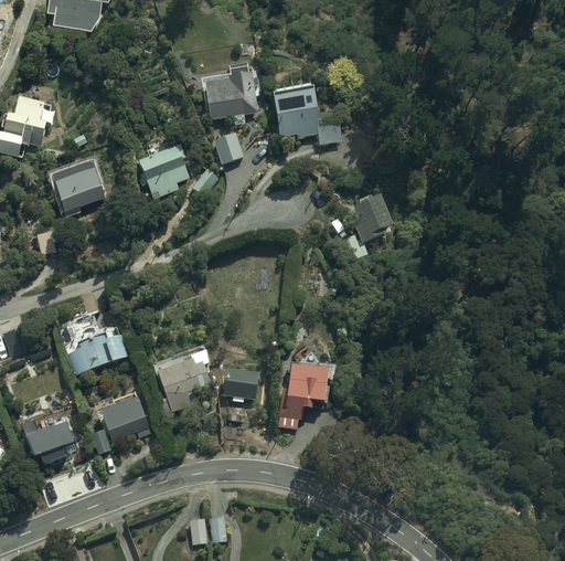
[(50,0),(48,11),(56,13),(55,23),(93,30),(102,17),(103,1),(110,2),(112,0),(50,0)]
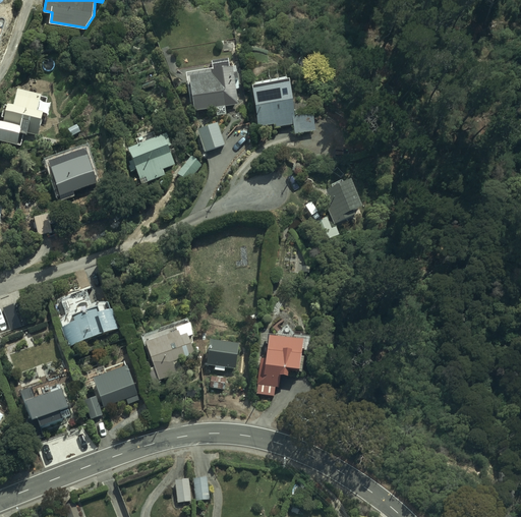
[(233,64),(233,63),(186,69),(189,94),(193,94),(195,109),(217,107),(218,114),(228,113),(227,105),(239,103),(236,77),(239,76),(237,64),(233,64)]
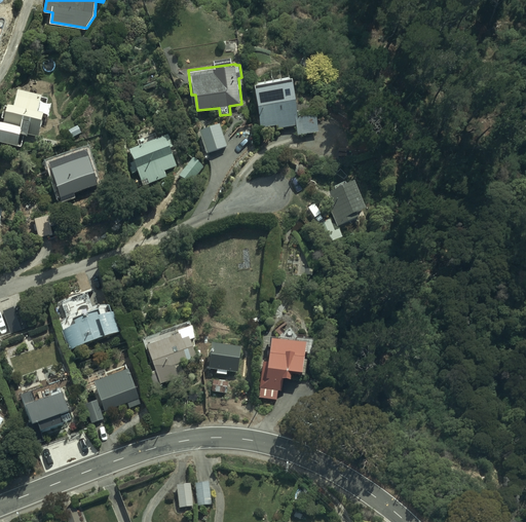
[(290,76),(253,81),(260,125),(277,123),(277,126),(295,124),(297,135),(317,132),(314,112),(295,115),(290,76)]
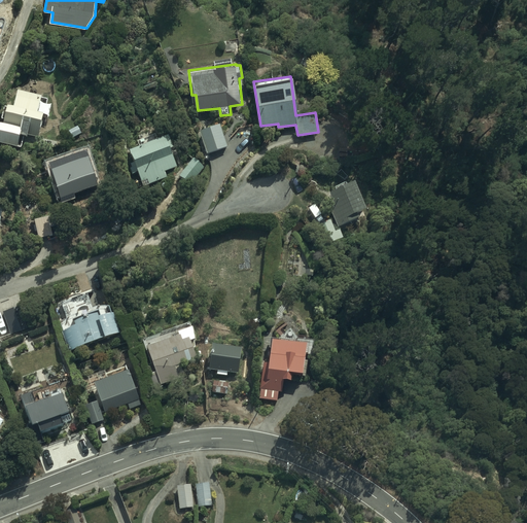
[(43,93),(19,88),(15,102),(9,101),(8,104),(6,103),(3,115),(6,115),(5,119),(2,119),(0,126),(0,140),(23,145),(26,133),(39,136),(41,128),(46,129),(51,105),(47,104),(48,98),(42,96),(43,93)]
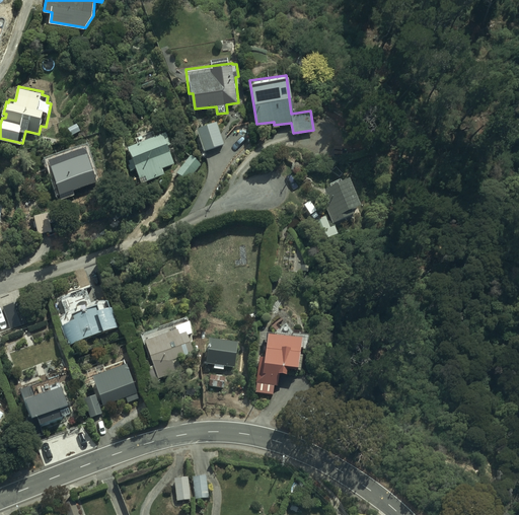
[(215,121),(195,127),(203,149),(223,143),(215,121)]
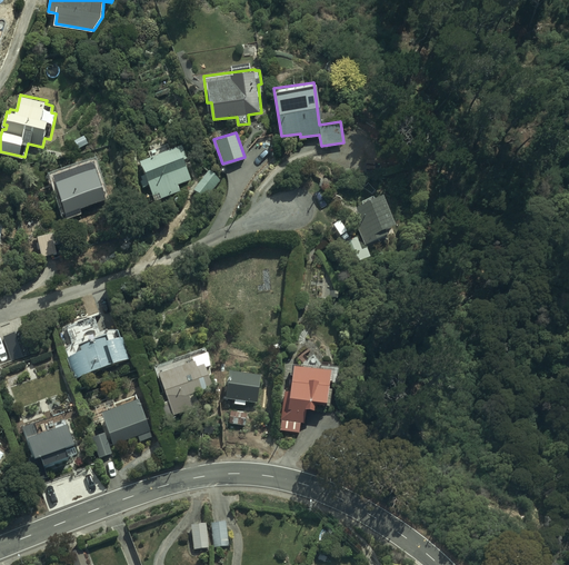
[(179,141),(140,157),(158,198),(197,181),(179,141)]
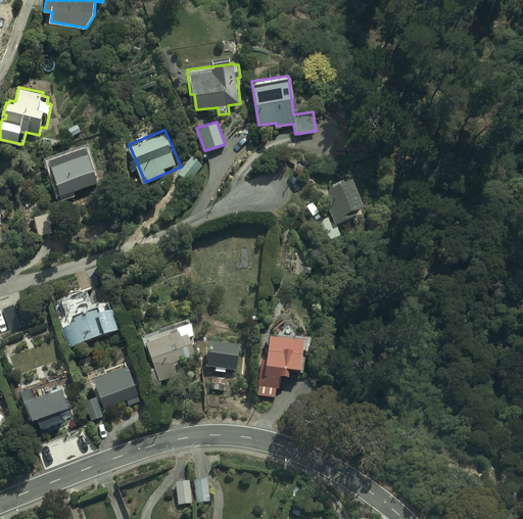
[(48,158),(59,196),(97,184),(86,147),(48,158)]
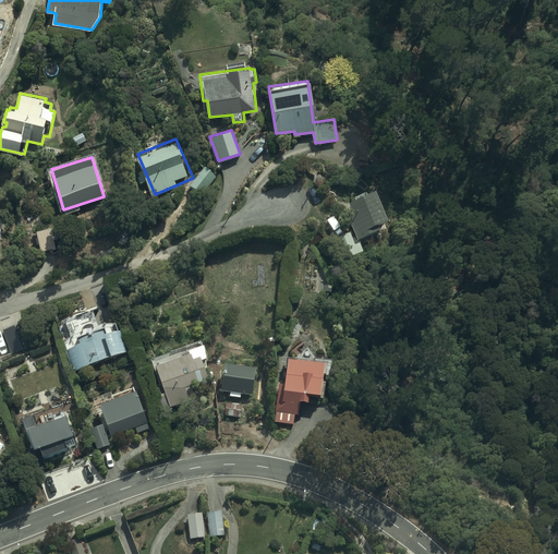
[(388,217),(377,191),(350,203),(356,217),(351,220),(360,238),(383,228),(379,220),(388,217)]
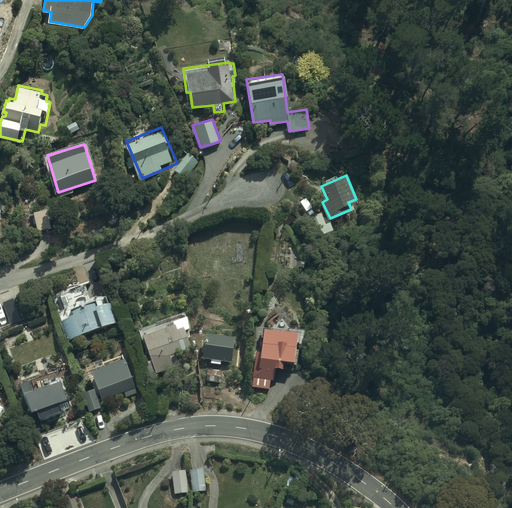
[(47,209),(33,212),(37,230),(51,227),(47,209)]
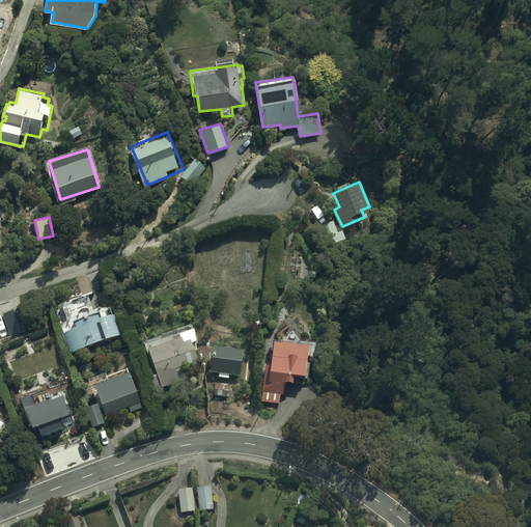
[(338,231),(334,220),(320,226),(330,246),(346,239),(343,229),(338,231)]
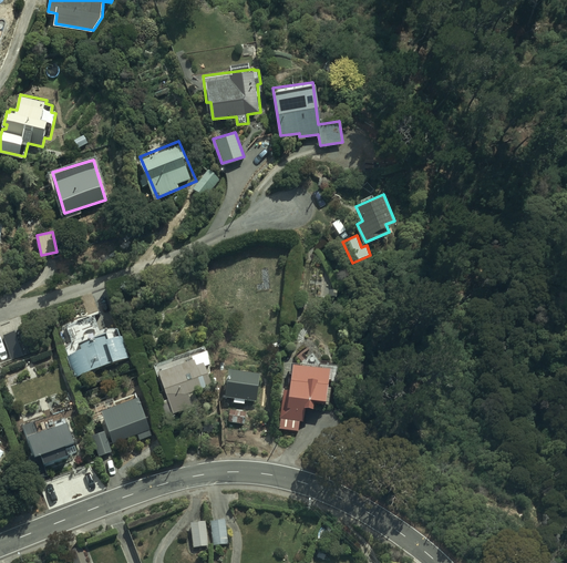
[(101,313),(65,325),(71,341),(64,344),(75,376),(131,357),(122,333),(121,333),(117,325),(106,328),(101,313)]
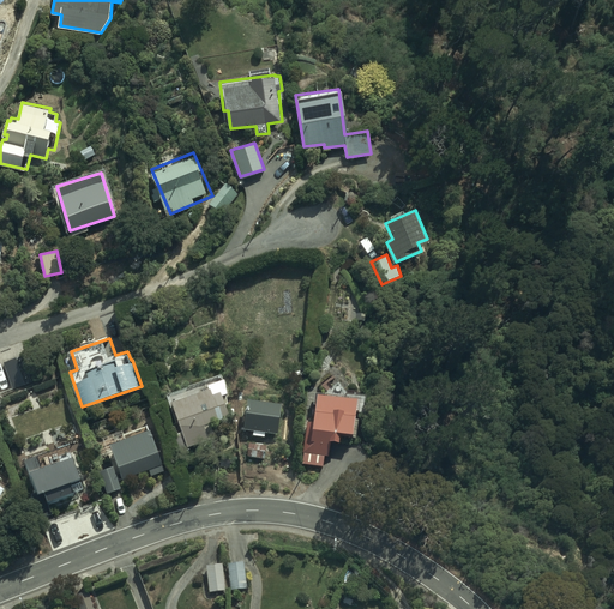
[(25,354),(4,361),(13,389),(35,381),(25,354)]
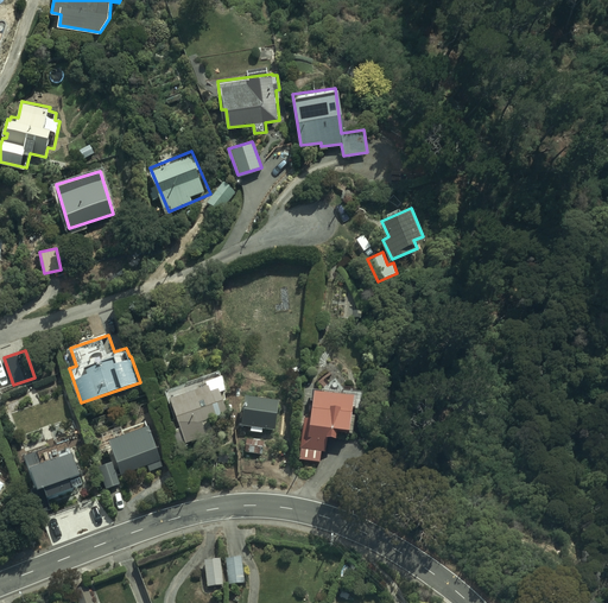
[(172,386),(165,389),(170,404),(172,402),(187,442),(214,432),(209,420),(228,413),(221,393),(226,391),(219,369),(187,381),(188,383),(173,388),(172,386)]
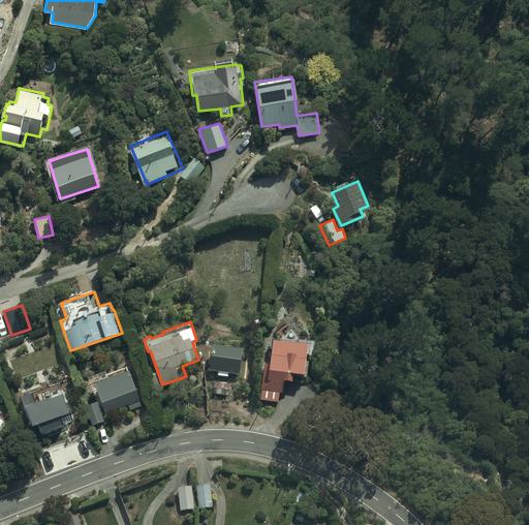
[(308,342),(273,338),(270,364),(265,364),(261,392),(262,392),(261,400),(279,402),(279,394),(283,394),(285,379),(292,380),(293,371),(304,372),(308,342)]
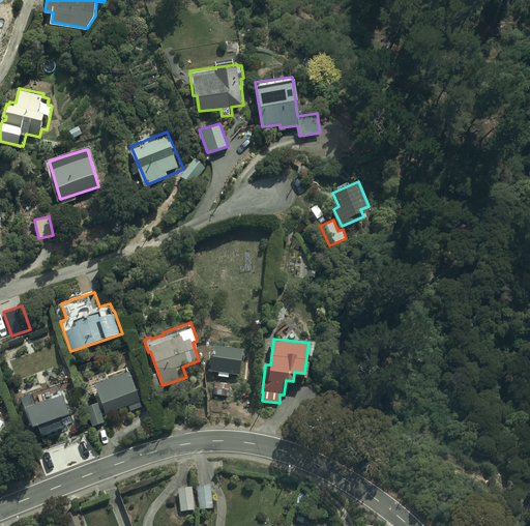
[(244,349),(215,345),(211,371),(221,372),(219,377),(230,378),(230,374),(240,376),(244,349)]
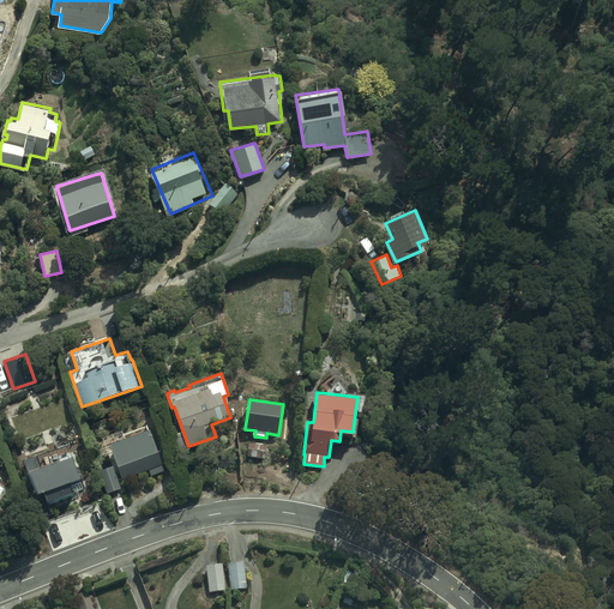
[(164,468),(148,426),(108,440),(122,476),(148,466),(150,474),(164,468)]
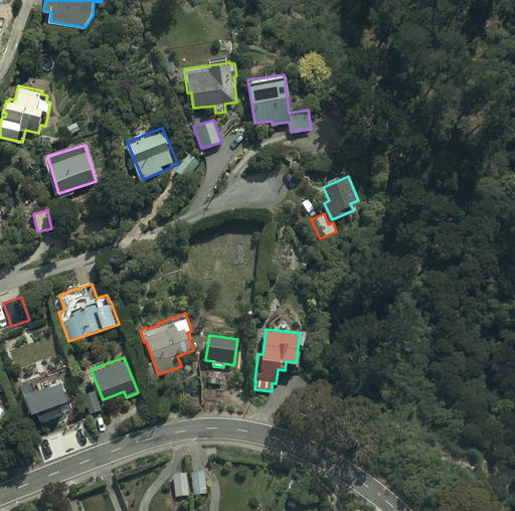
[(45,376),(46,379),(19,388),(24,402),(26,401),(30,413),(36,411),(39,420),(60,414),(60,415),(69,413),(65,402),(67,402),(61,384),(71,381),(67,369),(45,376)]
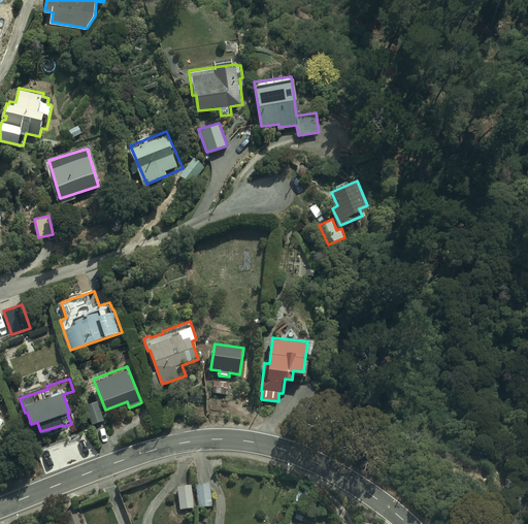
[(91,425),(105,419),(98,400),(84,406),(91,425)]
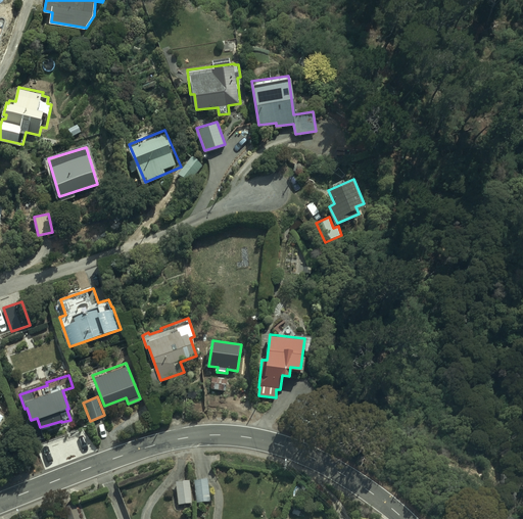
[(207,476),(193,478),(196,502),(210,500),(207,476)]
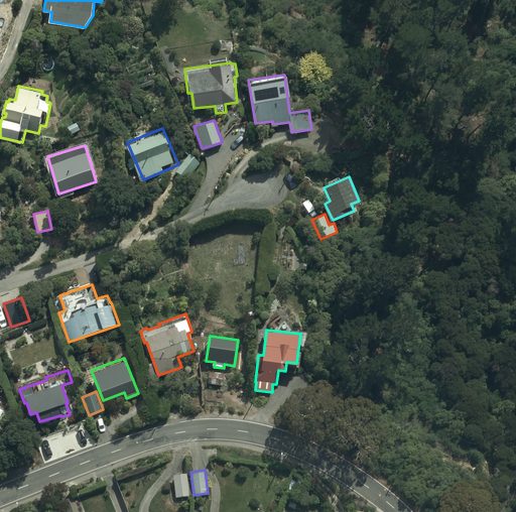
[(186,471),(173,473),(175,495),(189,494),(186,471)]
